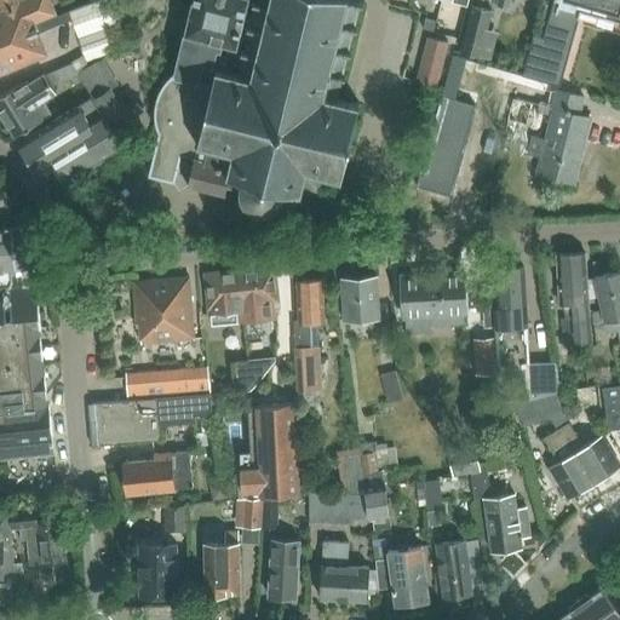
[(0,0),(0,75),(47,56),(38,33),(73,19),(69,11),(57,17),(57,15),(50,0),(22,0),(21,0),(0,0)]
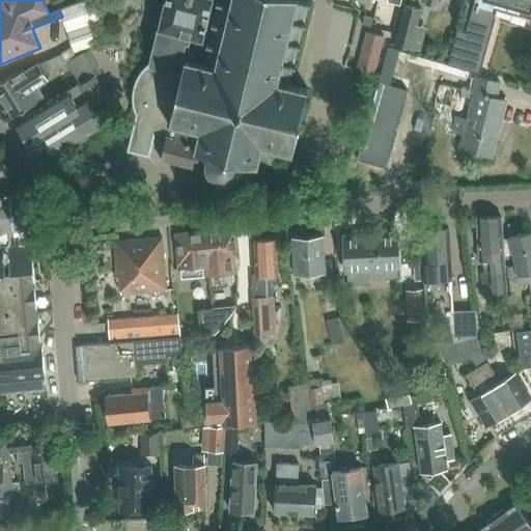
[(99,19),(90,0),(84,0),(59,9),(62,17),(68,31),(99,19)]
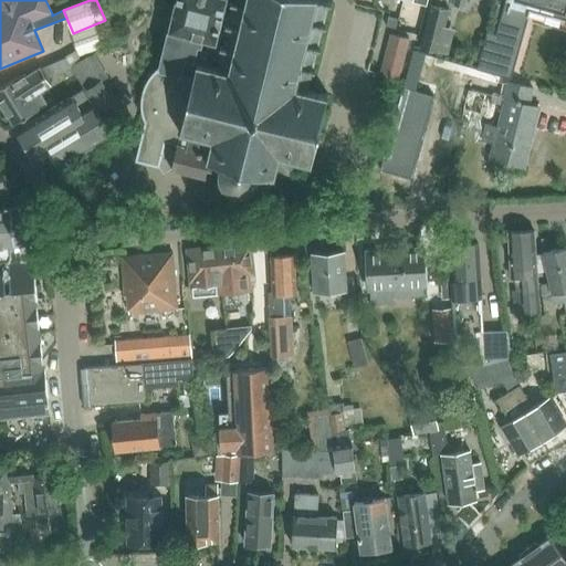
[(175,0),(157,70),(155,81),(147,91),(142,101),(139,112),(139,124),(143,135),(137,159),(206,176),(209,159),(222,163),(220,174),(221,181),(226,188),(232,191),(241,194),(249,191),(254,186),(259,179),(260,173),(275,176),(276,169),(291,173),(294,159),(312,164),(328,95),(307,90),(316,69),(332,4),(316,1),(316,0),(175,0)]
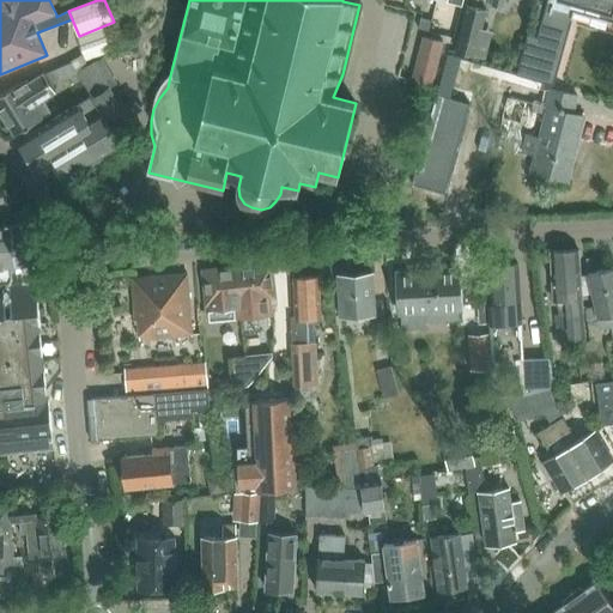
[(527,34),(516,73),(553,85),(574,12),(612,23),(612,0),(546,0),(536,36),(527,34)]
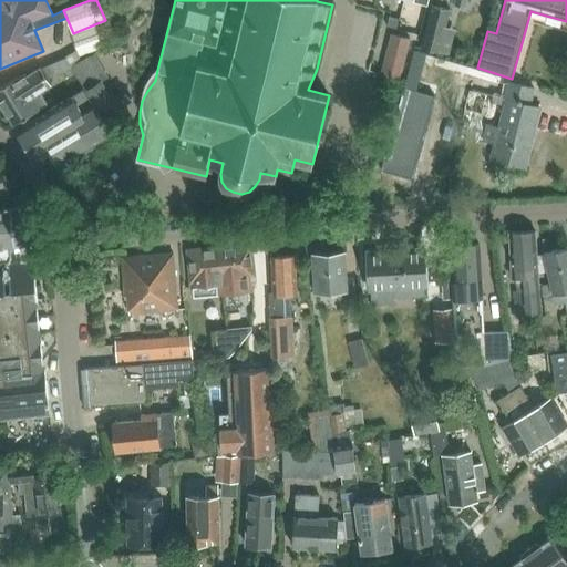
[(432,4),(429,17),(421,48),(436,52),(445,21),(449,9),(432,4)]
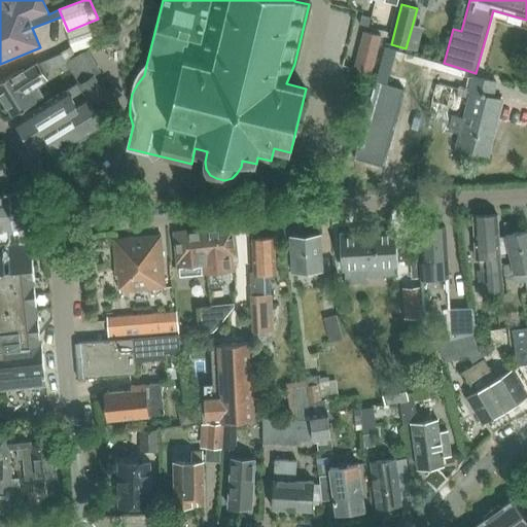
[(359,24),(367,26),(371,16),(361,14),(359,24)]
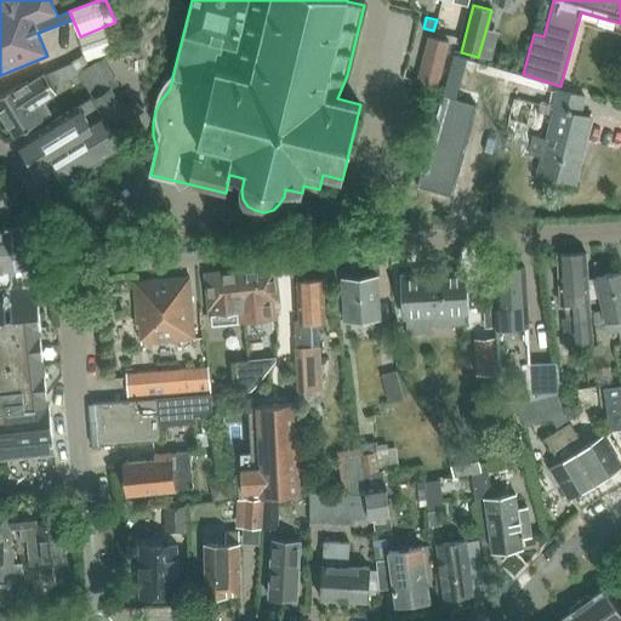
[(104,30),(78,40),(86,63),(102,58),(113,53),(104,30)]
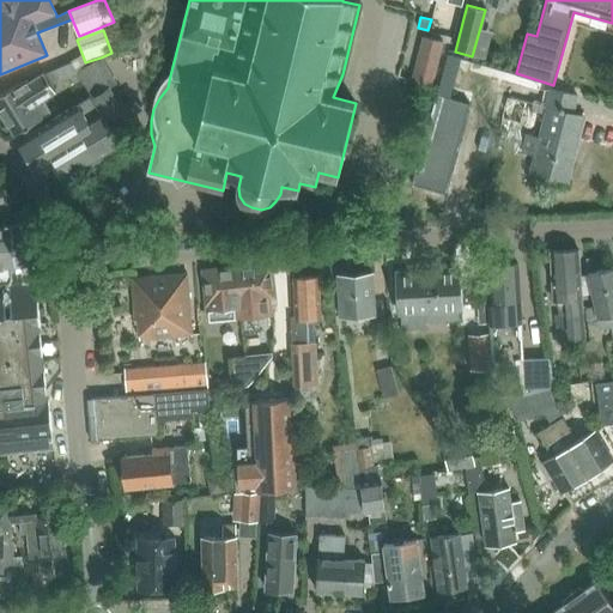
[(410,83),(431,87),(443,40),(422,35),(410,83)]
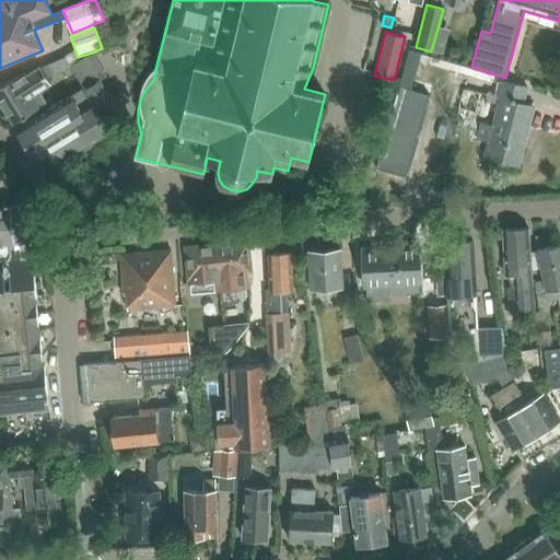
[(73,50),(63,56),(65,58),(69,65),(79,59),(73,50)]
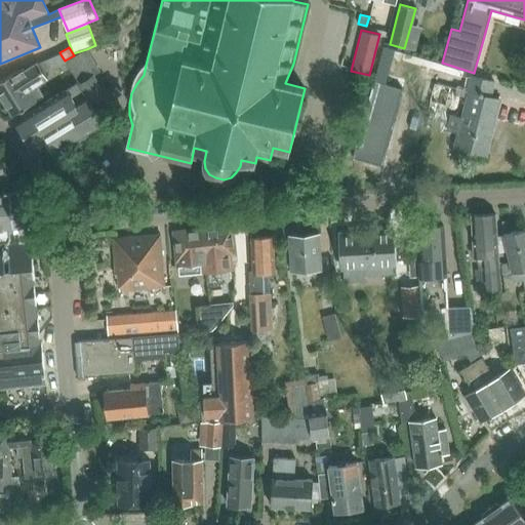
[(66,62),(78,83),(79,84),(91,76),(99,71),(86,49),(74,55),(65,61),(66,62)]
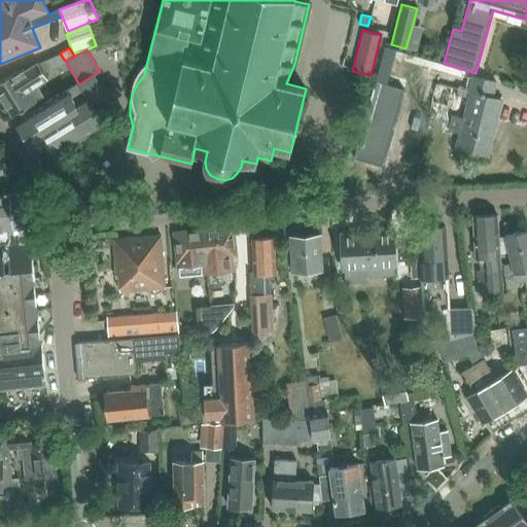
[(0,81),(0,96),(12,117),(44,98),(37,86),(47,79),(44,74),(43,73),(66,62),(65,61),(61,55),(43,62),(38,64),(37,63),(24,71),(23,69),(18,72),(16,72),(0,81)]
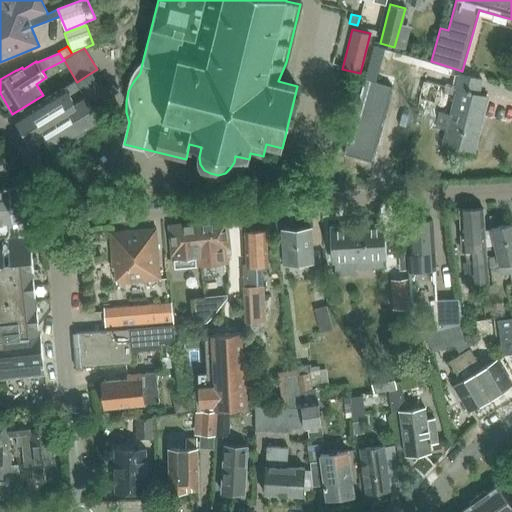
[(438,111),(434,127),(447,130),(444,144),(474,151),(487,97),(478,95),(483,79),(456,73),(455,77),(451,90),(453,90),(457,92),(451,114),(438,111)]
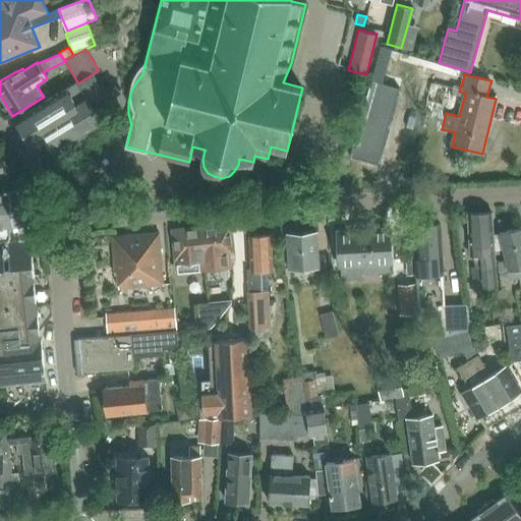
[(104,97),(91,75),(78,83),(77,82),(66,89),(15,120),(34,150),(36,149),(51,139),(59,152),(73,143),(99,127),(103,125),(90,105),(104,97)]
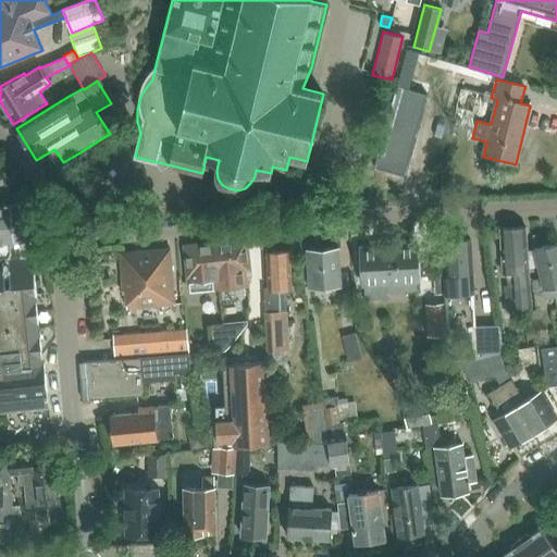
[(397,86),(374,165),(404,174),(426,94),(409,89),(397,86)]
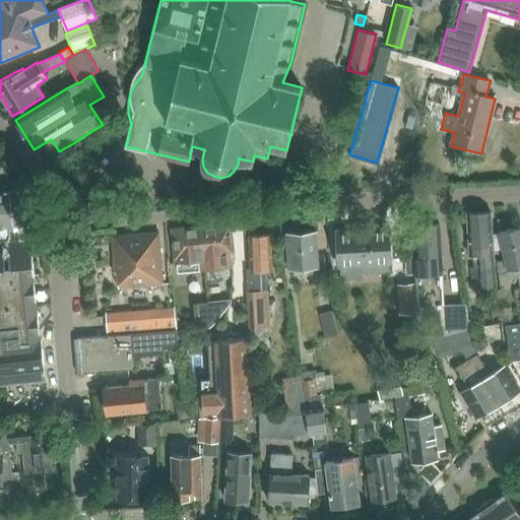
[(437,85),(435,92),(436,92),(440,90),(459,95),(460,91),(458,91),(437,85)]
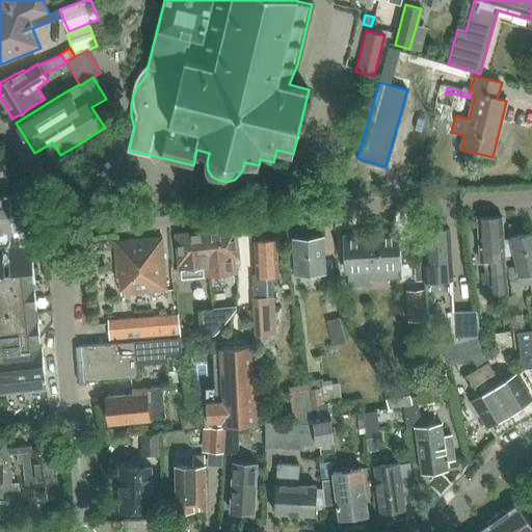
[(106,105),(98,110),(104,118),(112,112),(106,105)]
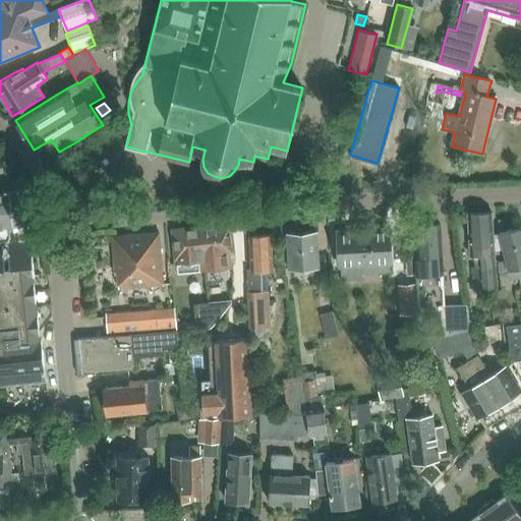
[(0,192),(0,242),(38,238),(32,190),(0,192)]
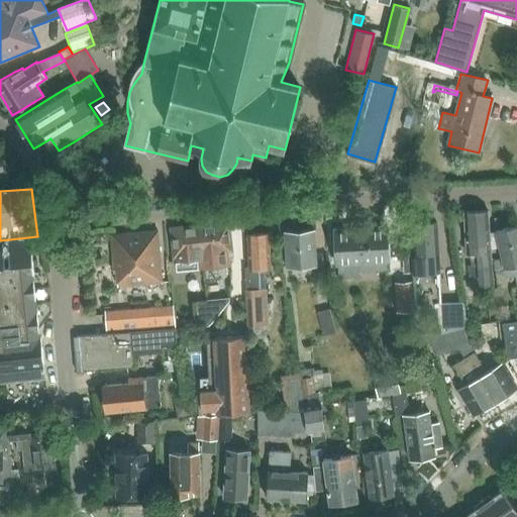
[(494,285),(493,271),(503,269),(501,260),(492,262),(488,211),(463,212),(467,255),(473,254),(474,266),(469,266),(470,276),(475,276),(476,287),(494,285)]
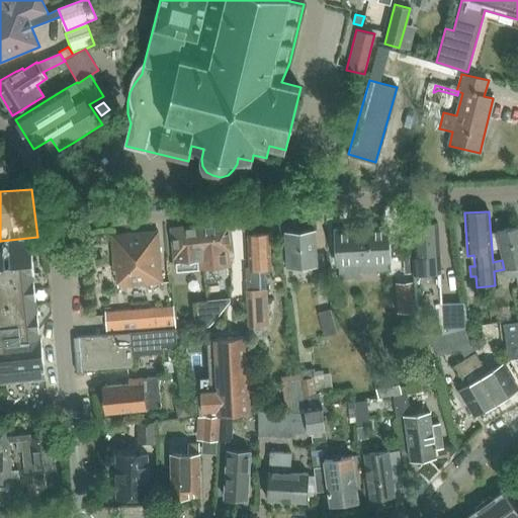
[(230,223),(200,226),(204,269),(208,269),(226,267),(226,259),(234,258),(234,254),(233,254),(230,223)]
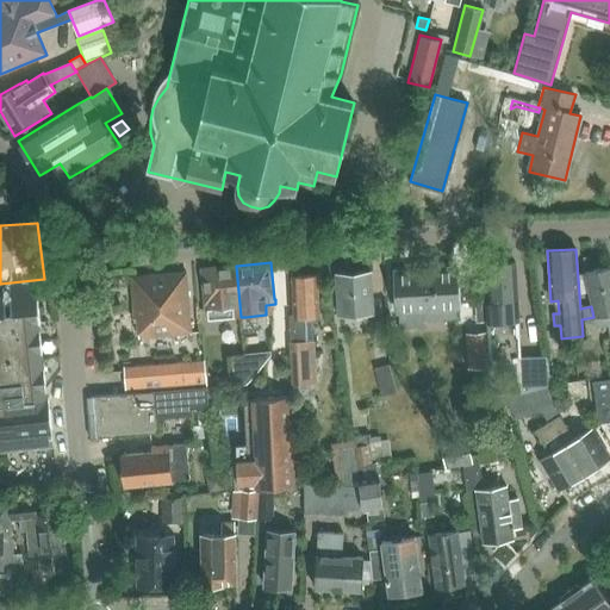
[(521,356),(517,303),(515,262),(490,265),(492,305),(486,305),(491,398),(509,397),(546,385),(551,384),(551,378),(548,362),(547,362),(547,355),(521,356)]
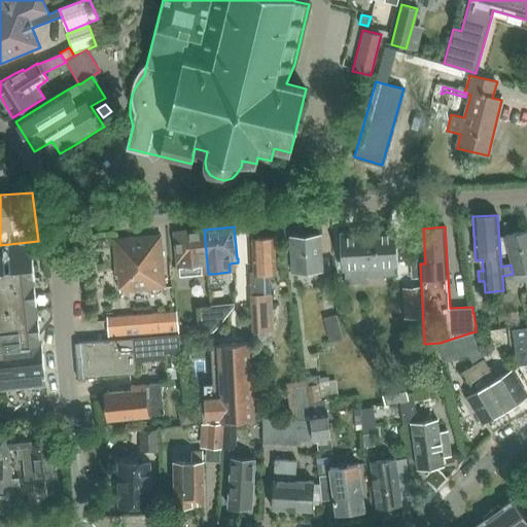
[(208,274),(204,230),(174,233),(178,278),(208,274)]
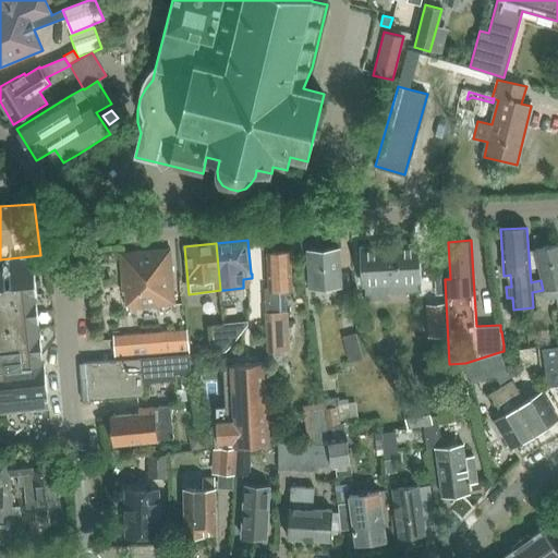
[(361,247),(364,294),(365,294),(365,300),(387,299),(387,294),(417,293),(416,286),(420,284),(417,244),(361,247)]
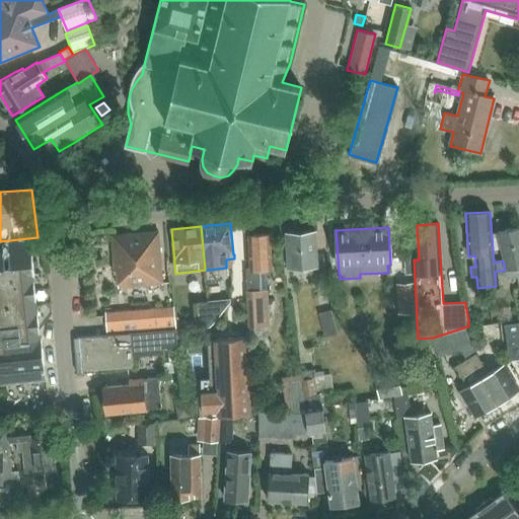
[(518,227),(497,231),(503,261),(505,270),(505,271),(507,280),(509,286),(513,286),(518,282),(518,287),(518,227)]
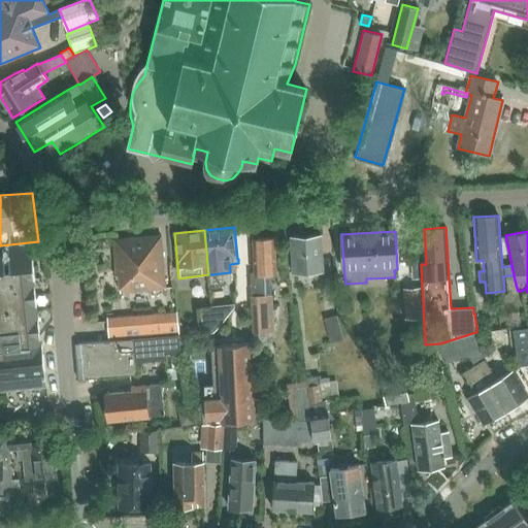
[(291,237),(293,274),(323,272),(321,235),(291,237)]
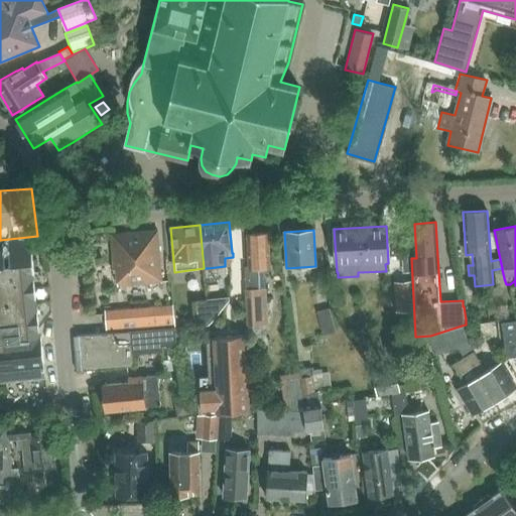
[(116,271),(117,287),(161,283),(157,231),(111,235),(114,271),(116,271)]
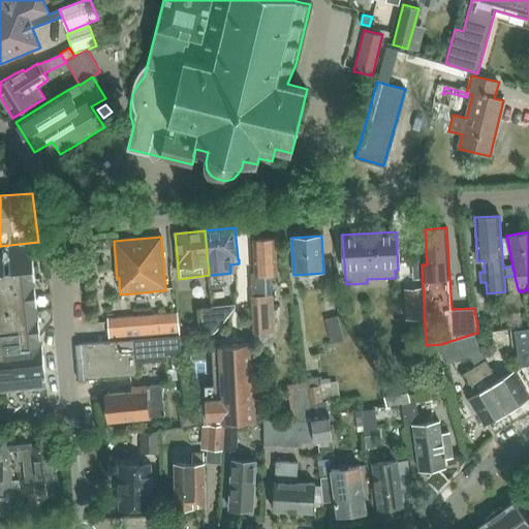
[(253,240),(255,274),(250,275),(251,297),(253,335),(266,334),(273,334),(272,280),(277,280),(275,239),(253,240)]
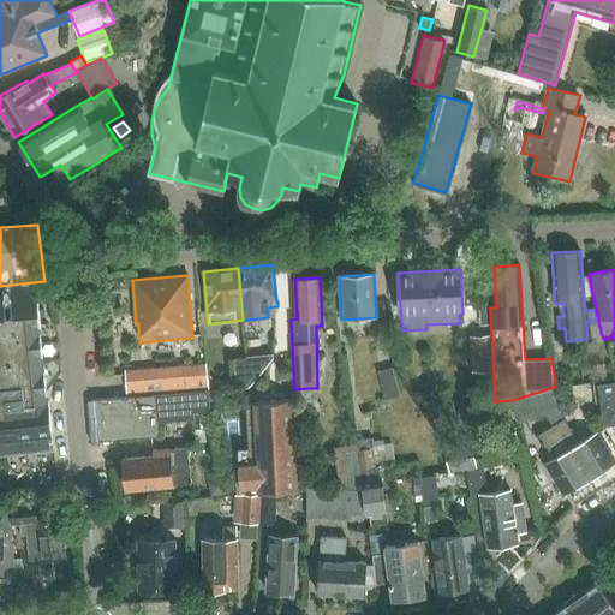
[(0,455),(54,451),(49,401),(48,401),(40,324),(41,324),(36,285),(0,288),(0,455)]
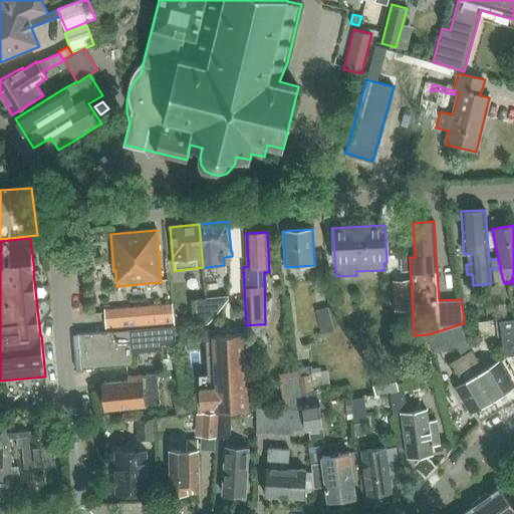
[(409,280),(393,281),(395,310),(411,309),(409,280)]
